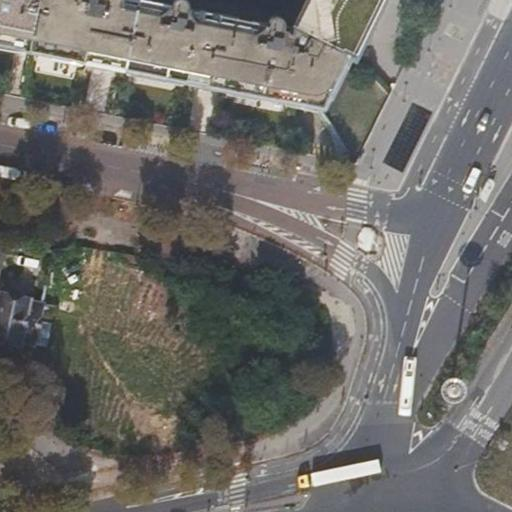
[(0,0),(0,42),(30,48),(39,0),(0,0)]
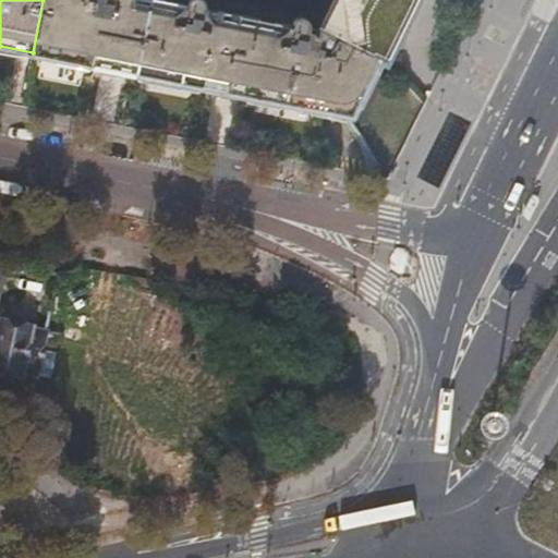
[(351,116),(380,58),(319,28),(316,34),(308,32),(310,27),(308,23),(305,20),(301,19),(295,20),(291,23),(291,27),(204,10),(205,7),(204,2),(201,0),(189,0),(186,3),(186,5),(154,0),(43,0),(33,52),(351,116)]
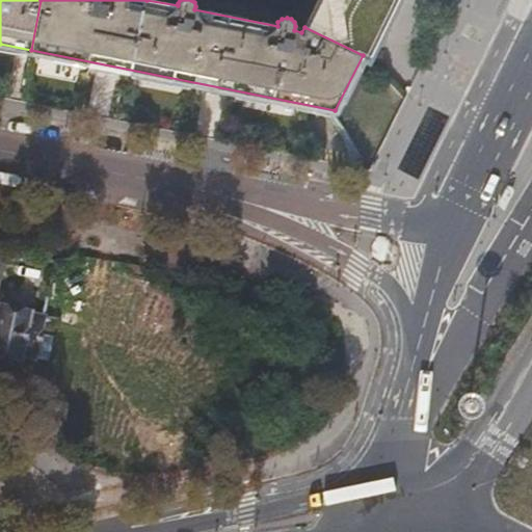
[(316,0),(303,26),(304,27),(363,55),(368,58),(396,0),(316,0)]
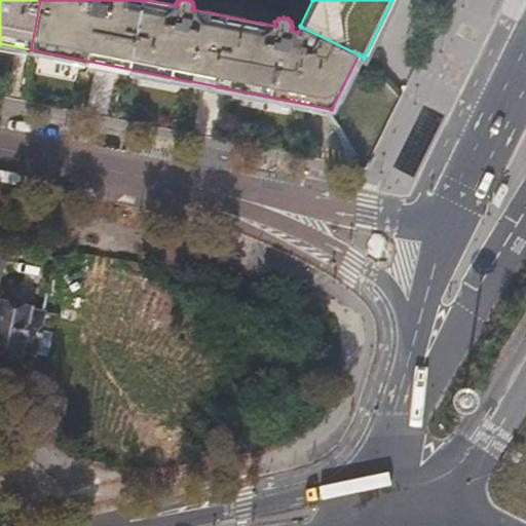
[(45,311),(0,301),(0,353),(23,359),(24,355),(37,359),(40,344),(41,344),(45,326),(44,326),(46,315),(47,311),(45,311)]
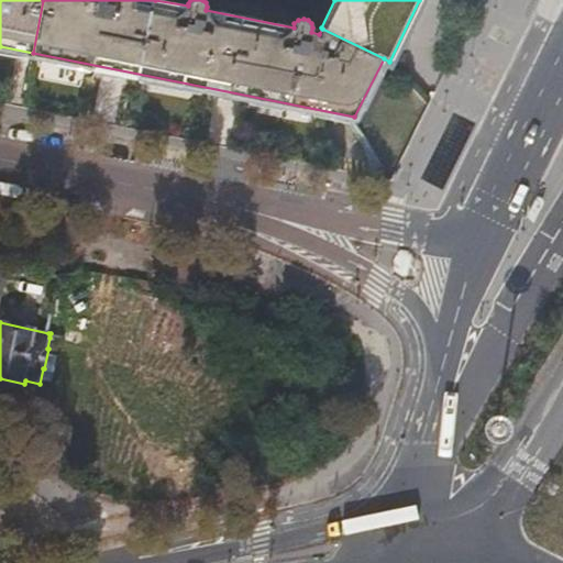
[(0,509),(4,500),(18,493),(13,485),(6,489),(0,492),(0,509)]
